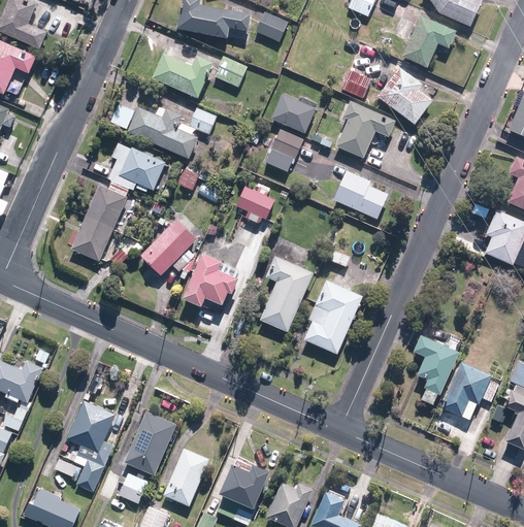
[(27,0),(10,0),(0,24),(0,32),(39,50),(46,34),(28,26),(37,4),(27,0)]
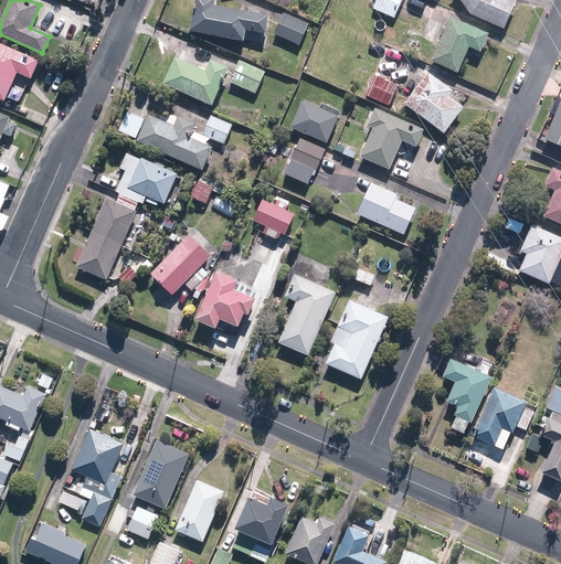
[(193,0),(189,31),(245,40),(246,29),(266,32),(268,14),(213,4),(214,0),(193,0)]
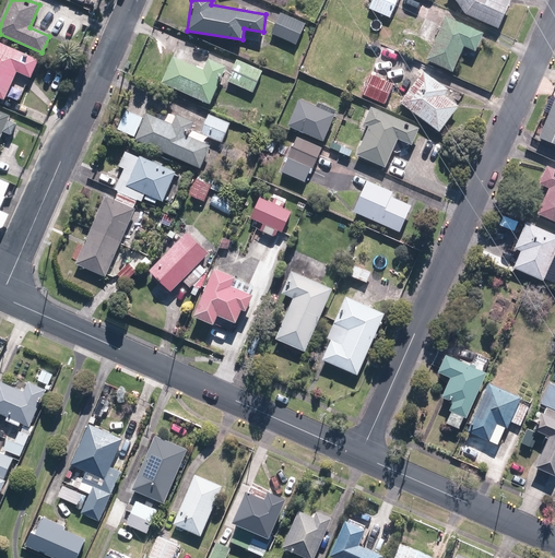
[(389,19),(397,0),(370,0),(367,9),(389,19)]
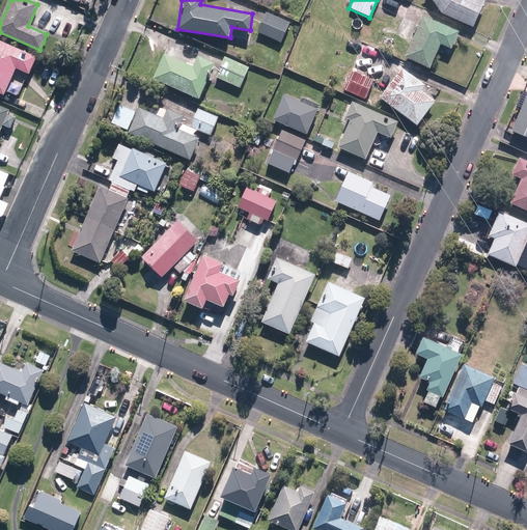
[(432,0),(441,14),(473,26),(482,2),(477,0),(432,0)]
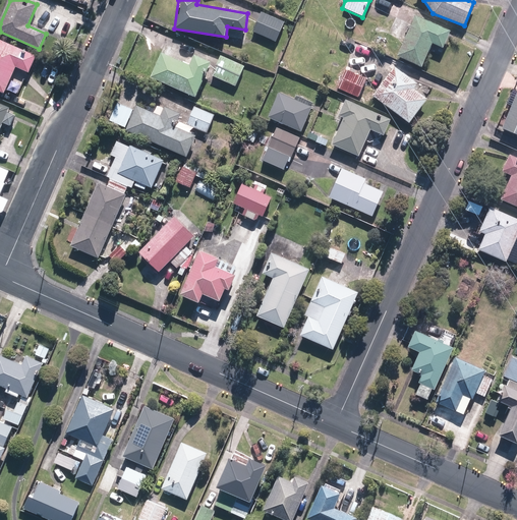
[(283,22),(260,12),(251,33),(274,43),(283,22)]
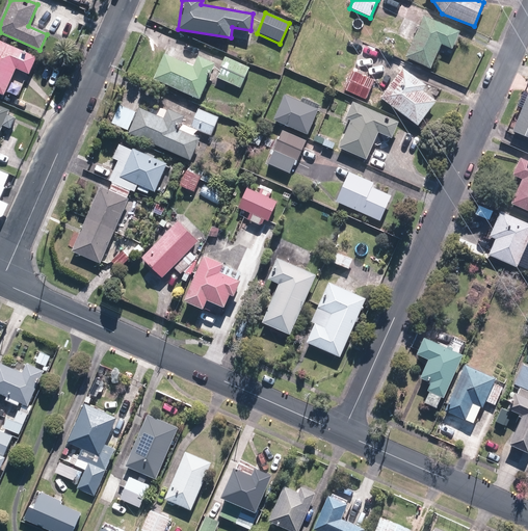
[(459,29),(426,14),(406,56),(429,68),(436,55),(446,59),(459,29)]
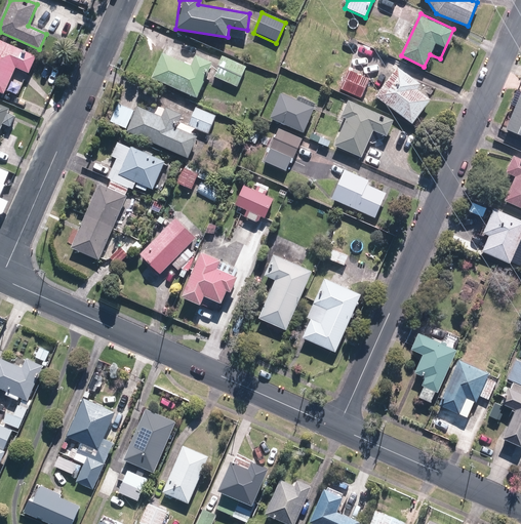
[(37,56),(0,39),(0,92),(4,94),(15,69),(29,74),(37,56)]
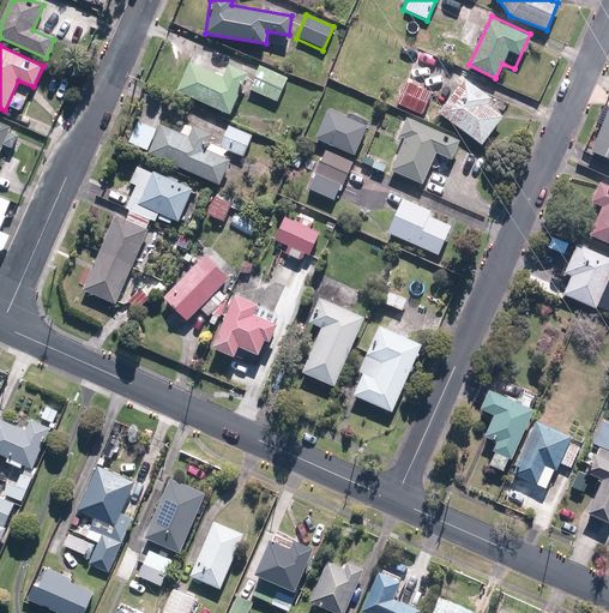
[(186,61),(175,89),(231,112),(248,72),(227,64),(222,77),(186,61)]
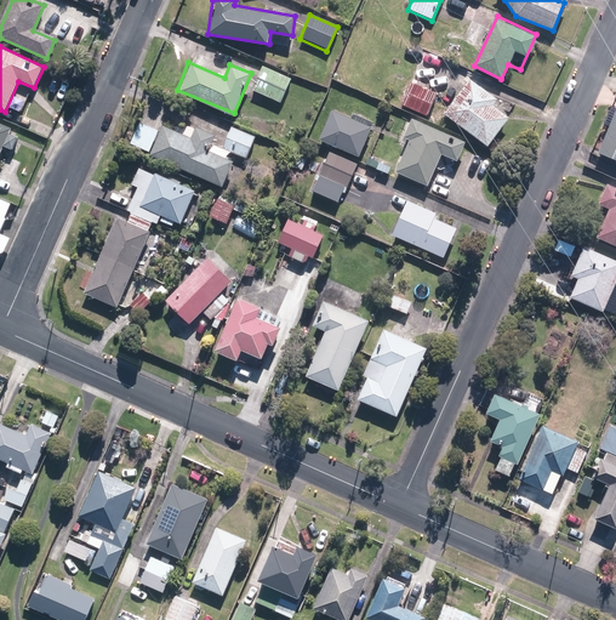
[(287,81),(260,68),(249,91),(278,104),(287,81)]
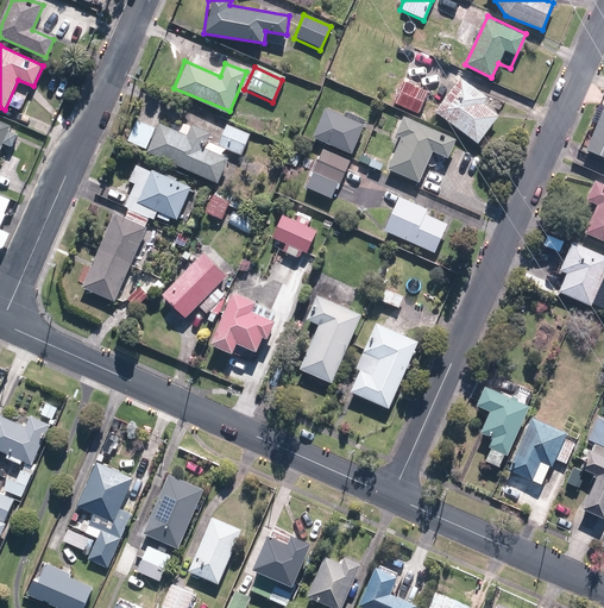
[(489,96),(461,75),(435,110),(478,143),(499,116),(483,102),(489,96)]
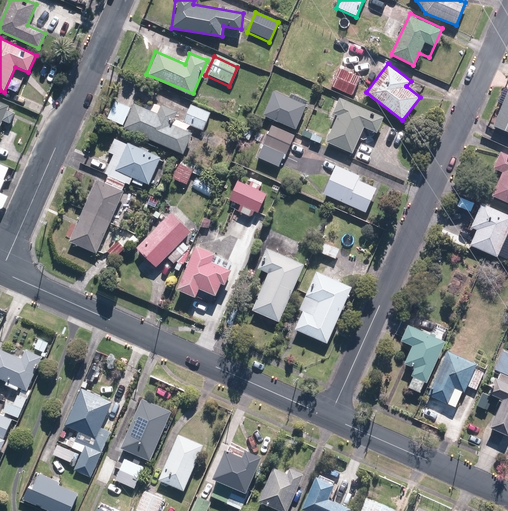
[(359,76),(341,68),(333,88),(351,95),(359,76)]
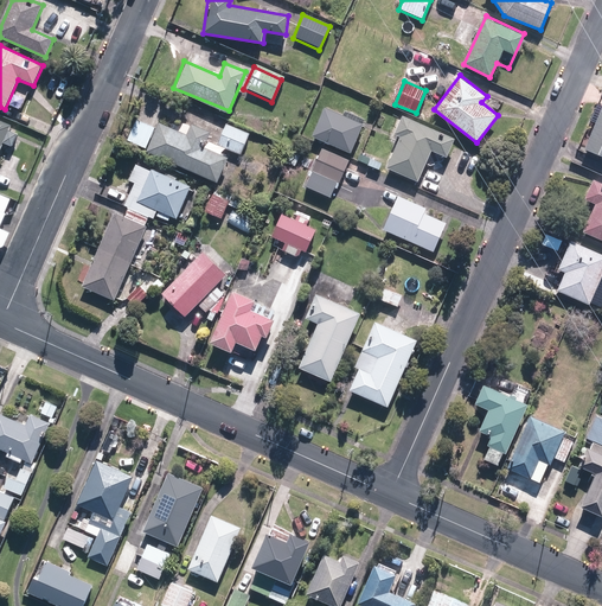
[(601,158),(601,106),(583,151),(601,158)]
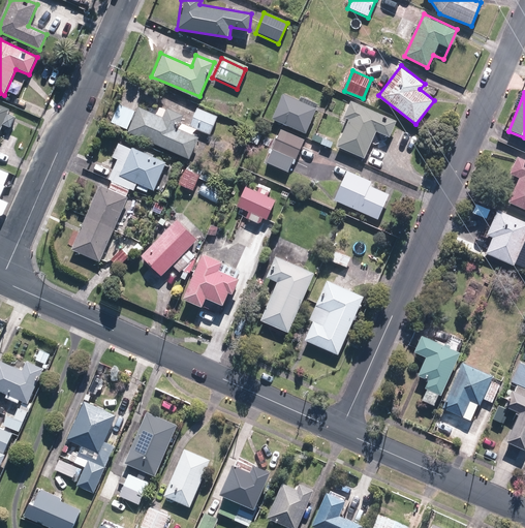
[(316,107),(282,93),(271,119),(305,134),(316,107)]
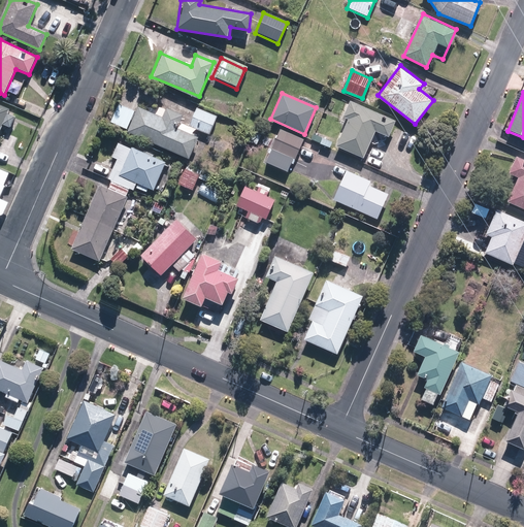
[(395,120),(349,99),(340,117),(348,120),(336,144),(363,157),(375,131),(388,136),(395,120)]
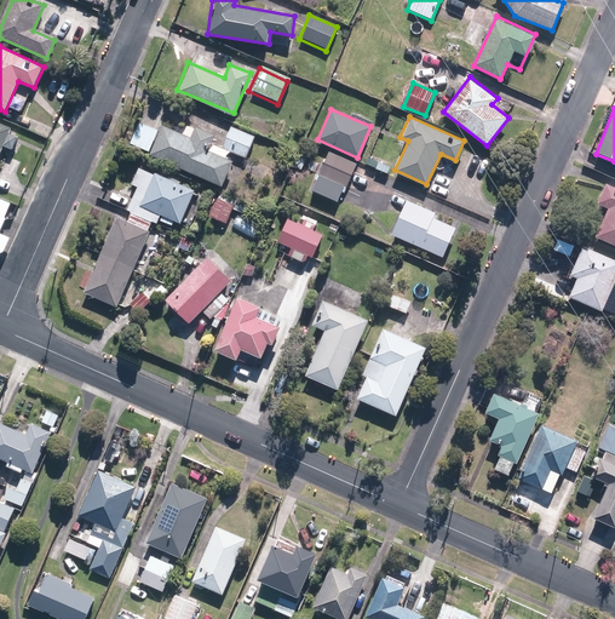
[(147,153),(157,130),(137,121),(126,144),(147,153)]
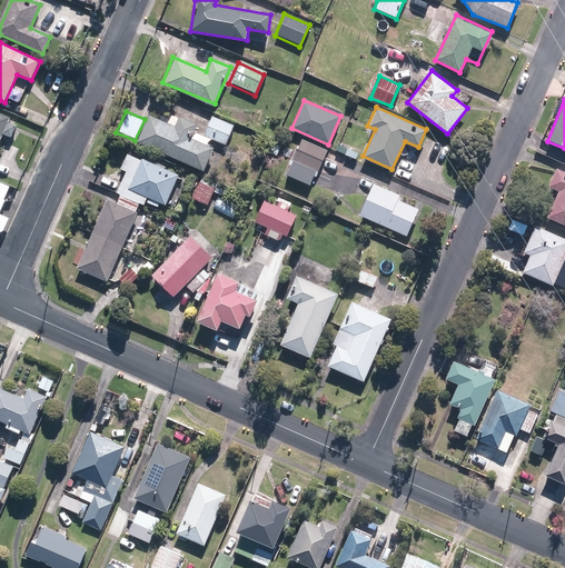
[(0,139),(10,118),(0,113),(0,139)]
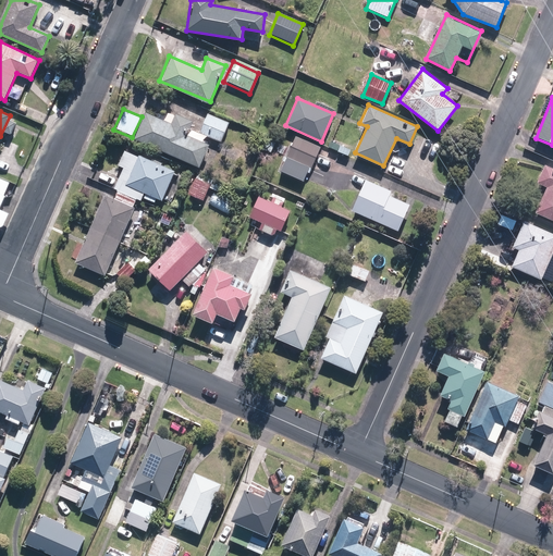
[(171,123),(146,112),(134,140),(198,168),(208,145),(186,135),(193,122),(174,113),(171,123)]
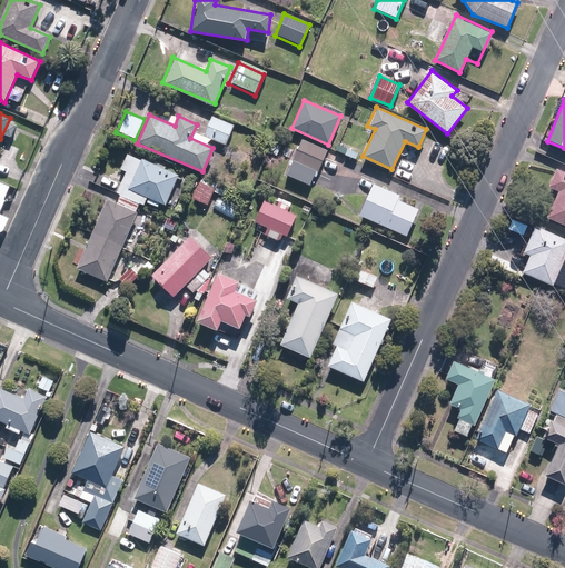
[(210,116),(201,137),(225,147),(234,126),(210,116)]
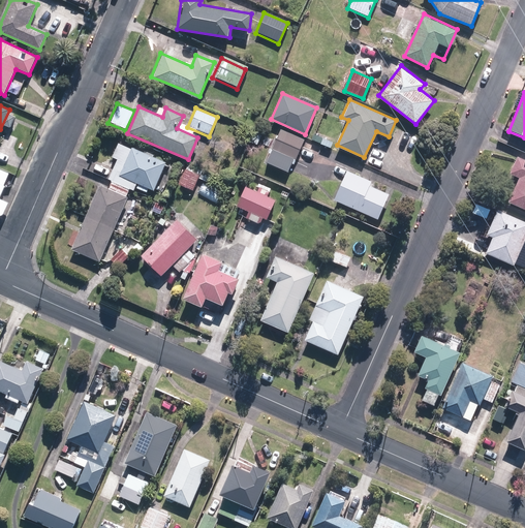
[(304,138),(279,128),(265,162),(287,172),(292,160),(295,161),(304,138)]
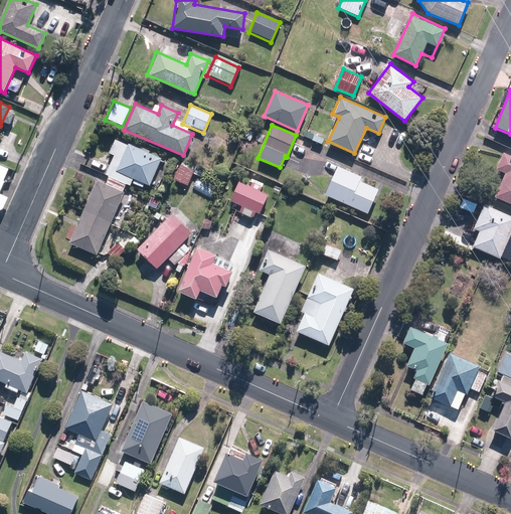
[(160,159),(128,145),(117,171),(149,185),(160,159)]
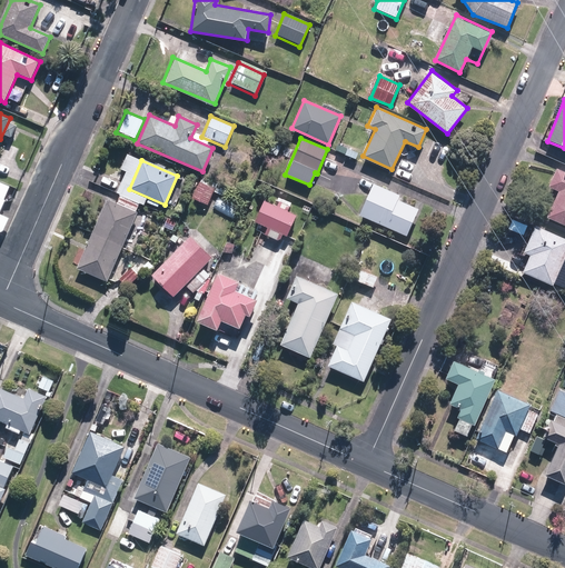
[(547,187),(557,191),(546,218),(564,226),(564,171),(555,168),(547,187)]
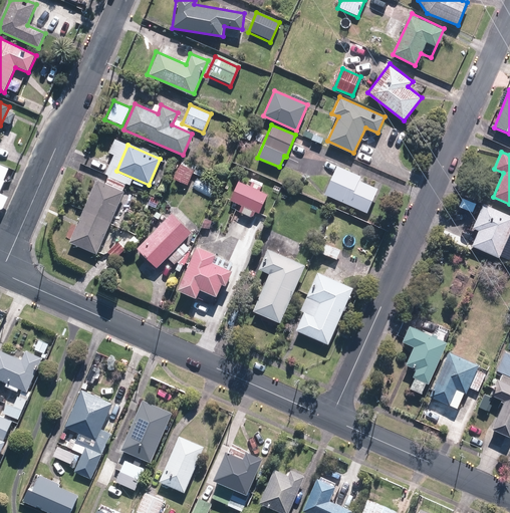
[(336,166),(323,195),(366,213),(377,189),(357,181),(359,176),(336,166)]
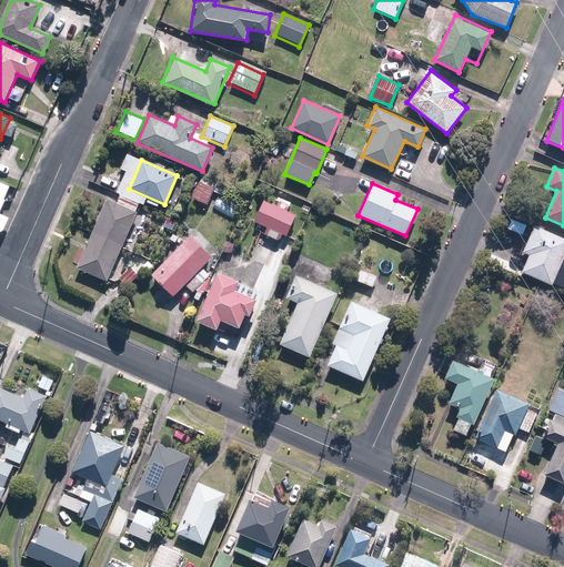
[(137,213),(106,199),(82,251),(76,249),(68,264),(106,281),(137,213)]
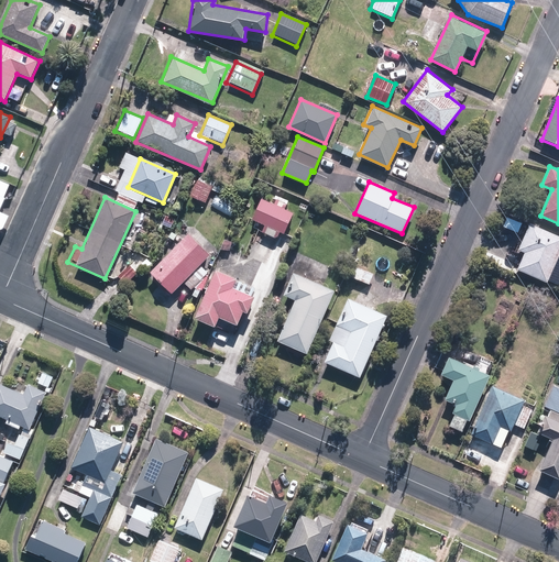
[(293,213),(261,198),(251,220),(262,226),(259,231),(275,239),(280,231),(283,233),(293,213)]
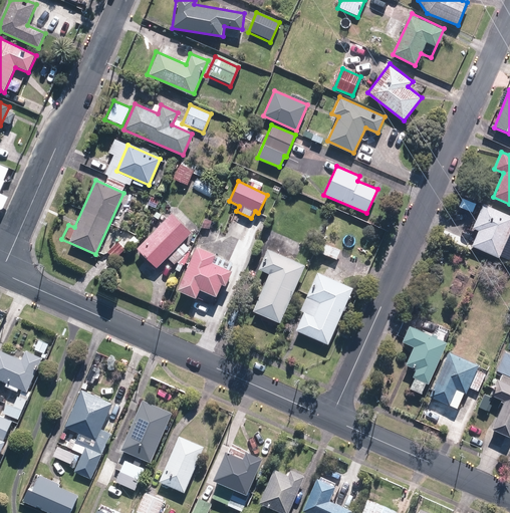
[(0,210),(2,209),(8,198),(0,195),(0,210)]
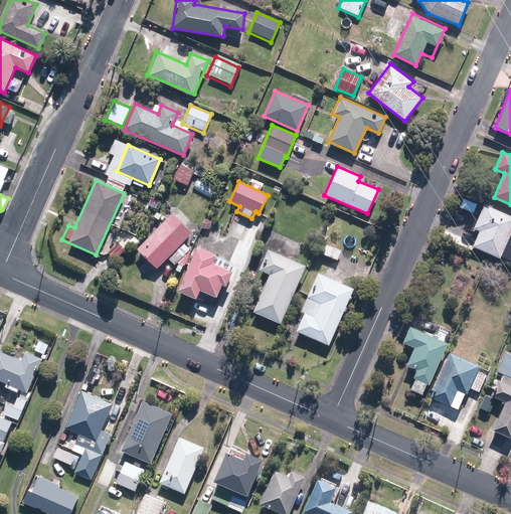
[(510,229),(510,215),(484,203),(473,228),(478,231),(472,245),(499,258),(510,229)]
